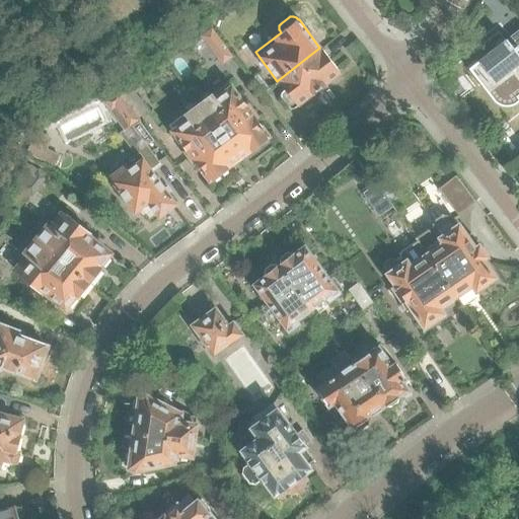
[(231,54),(208,23),(199,31),(221,61),(231,54)]
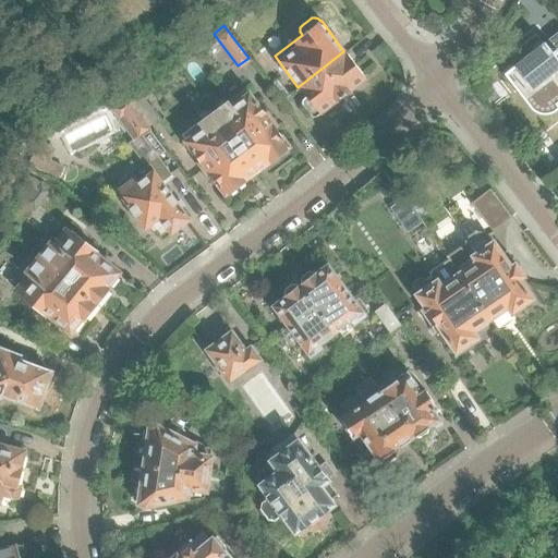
[(508,71),(504,74),(505,75),(518,92),(530,108),(534,111),(540,113),(545,114),(550,113),(555,111),(557,108),(557,107),(555,104),(557,101),(557,34),(545,45),(544,43),(508,71)]
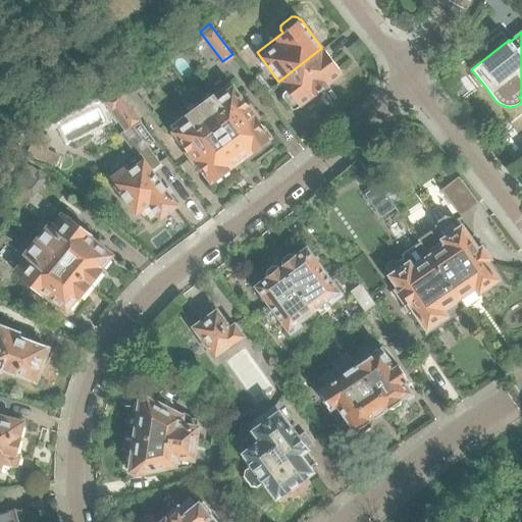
[(321,48),(278,82),(286,94),(281,98),(290,108),(293,110),(295,109),(296,109),(326,86),(325,85),(342,72),(323,49),(322,50),(321,48)]
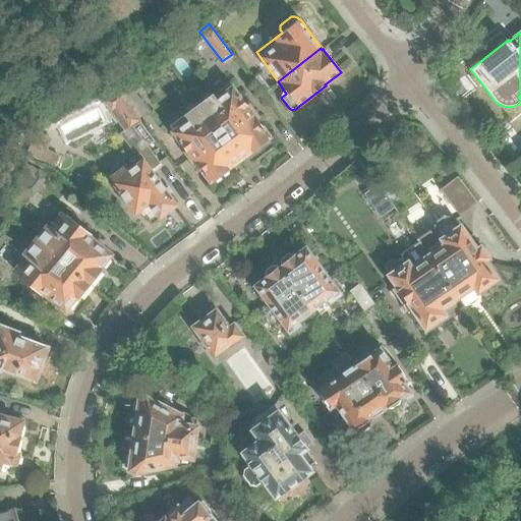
[(263,94),(270,89),(258,74),(251,80),(263,94)]
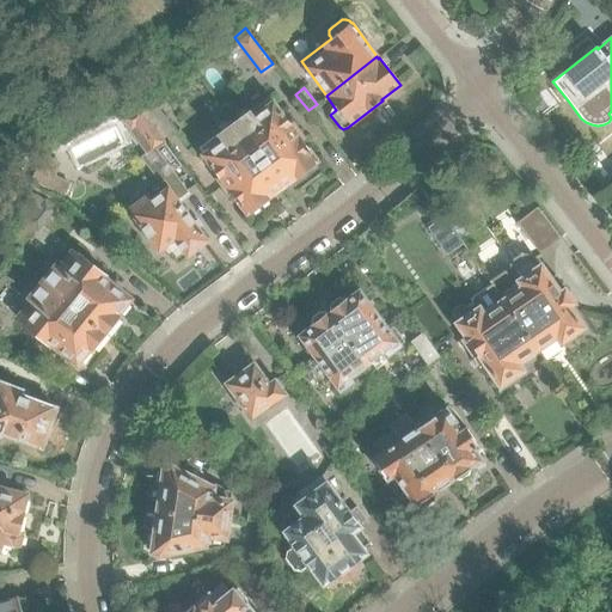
[(231,122),(281,188),(314,161),(300,141),(304,139),(292,123),(288,126),(267,97),(249,111),(248,110),(231,122)]
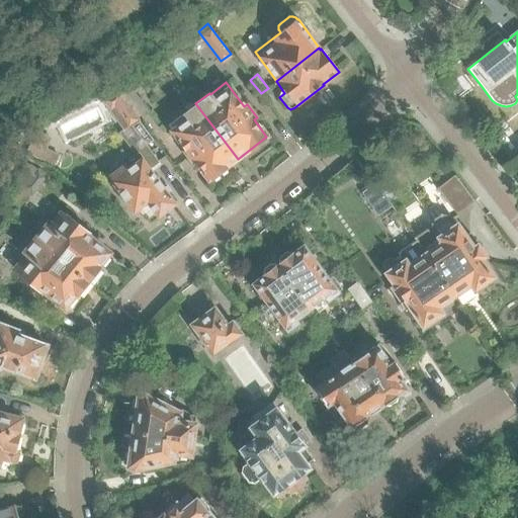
[(117,91),(141,120),(150,113),(127,85),(117,91)]
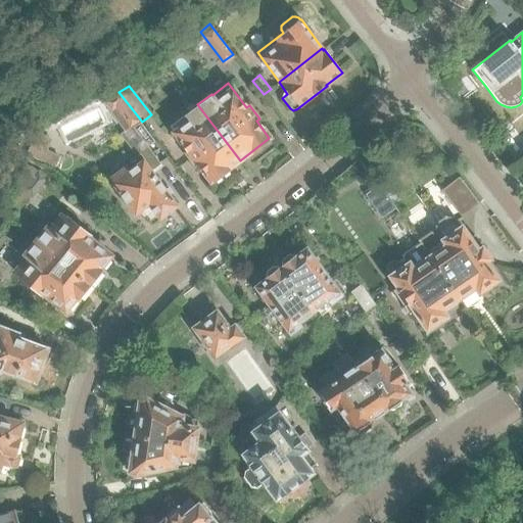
[(279,100),(271,89),(264,94),(272,105),(279,100)]
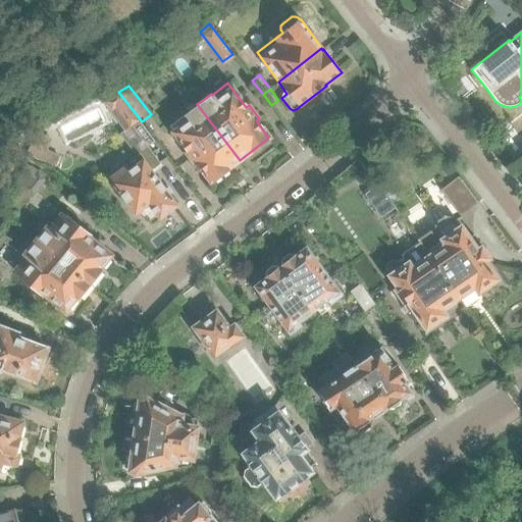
[(129,131),(142,121),(118,92),(104,101),(111,112),(115,110),(129,131)]
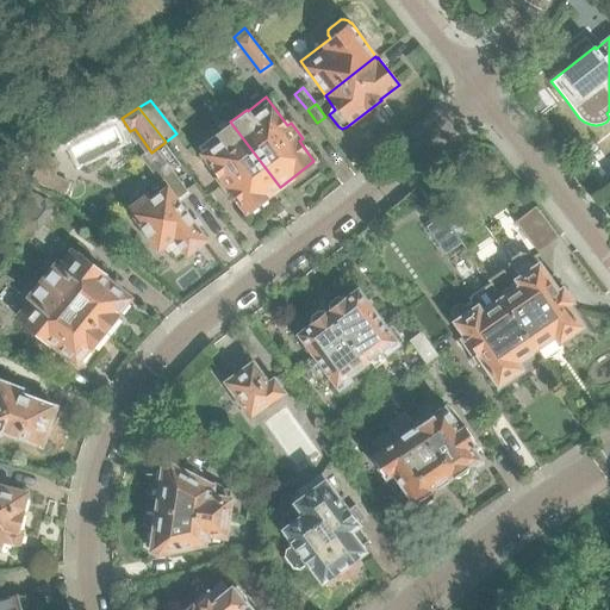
[(280,187),(230,122),(222,128),(216,120),(207,126),(215,136),(198,149),(200,151),(195,155),(205,168),(210,165),(219,176),(216,179),(228,195),(231,193),(247,212),(280,187)]
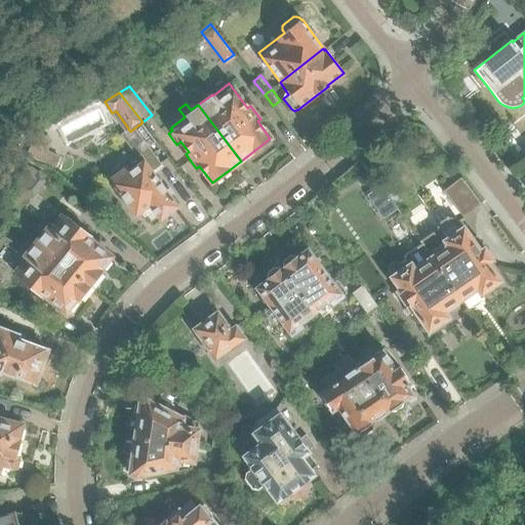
[(37,133),(26,156),(55,169),(61,158),(47,151),(39,148),(44,136),(37,133)]
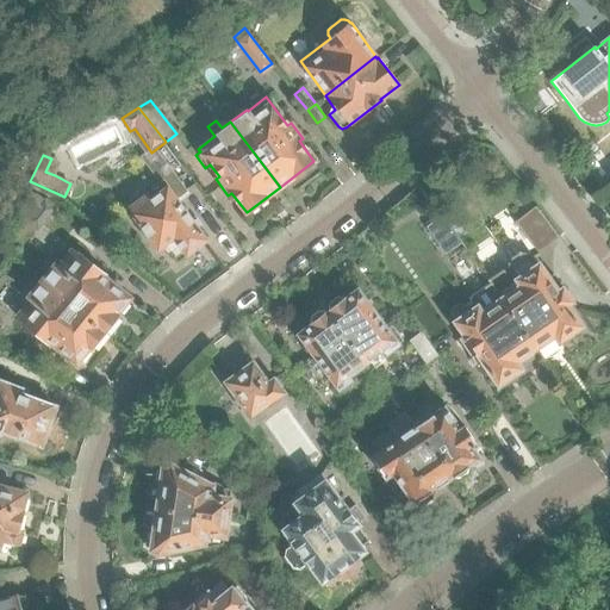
[(207,241),(167,187),(150,200),(149,199),(142,198),(134,205),(132,212),(134,213),(131,215),(159,249),(165,246),(178,262),(207,241)]
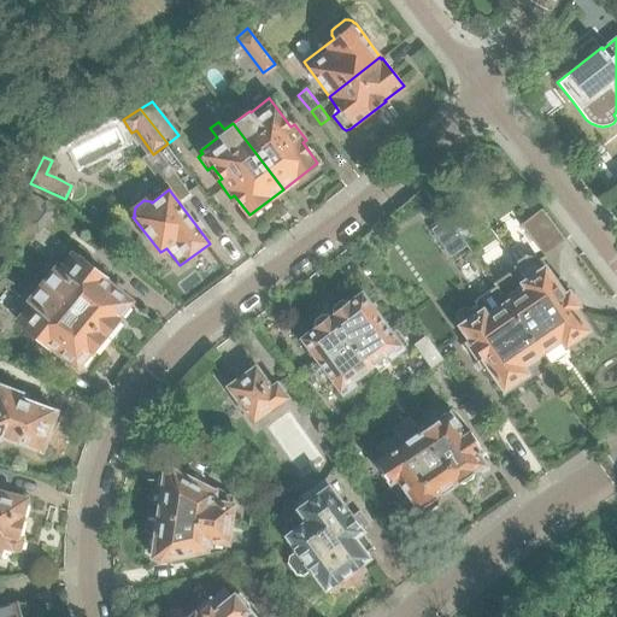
[(36,198),(25,210),(35,218),(46,205),(36,198)]
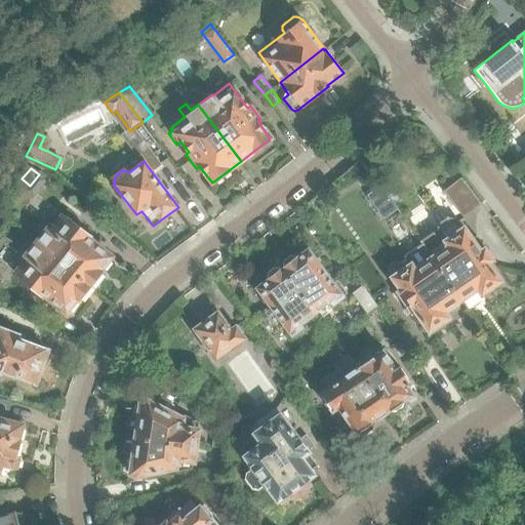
[(456,173),(439,188),(459,213),(455,216),(459,221),(463,218),(481,205),(456,173)]
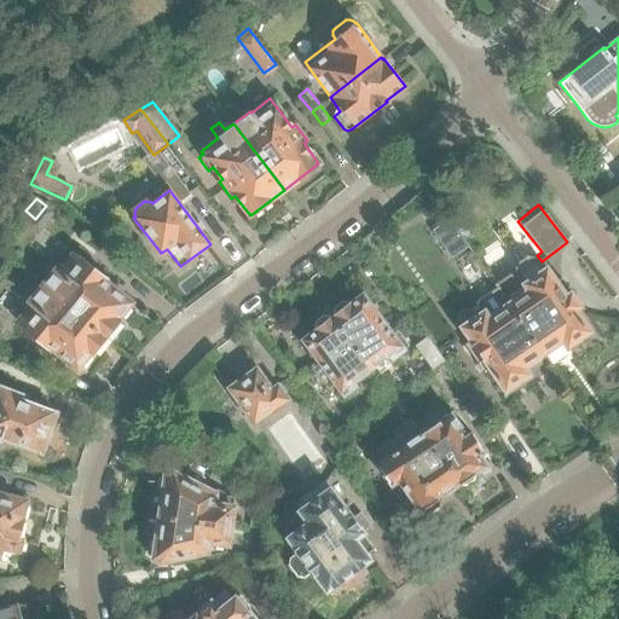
[(466,243),(450,220),(427,236),(443,259),(466,243)]
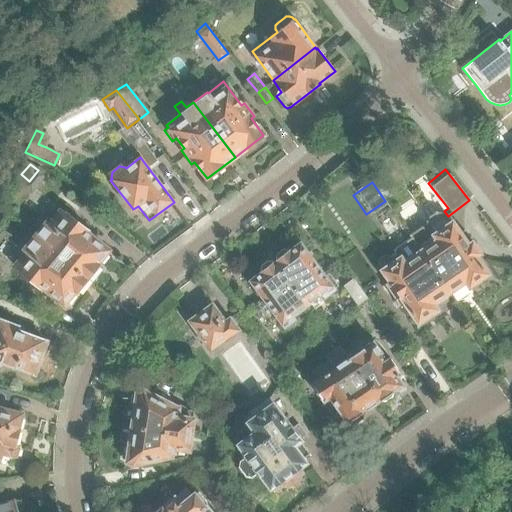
[(35,236),(87,279),(98,265),(97,264),(108,250),(85,232),(86,232),(57,210),(47,223),(46,222),(35,236)]
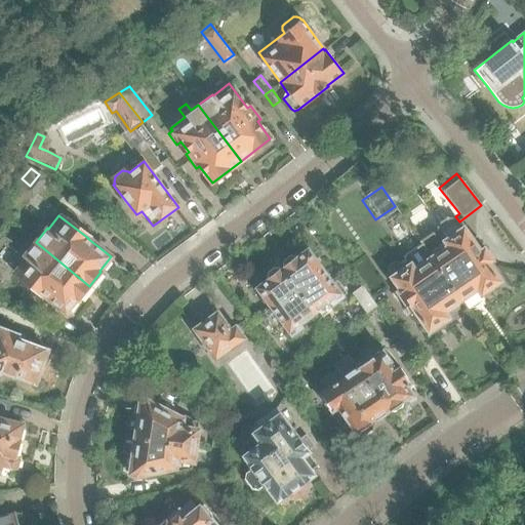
[(437,230),(420,240),(429,252),(460,299),(477,288),(481,294),(500,281),(488,264),(493,260),(486,251),(483,246),(480,241),(477,237),(476,236),(475,237),(472,239),(465,230),(463,229),(459,221),(455,216),(453,217),(447,217),(438,224),(437,230)]
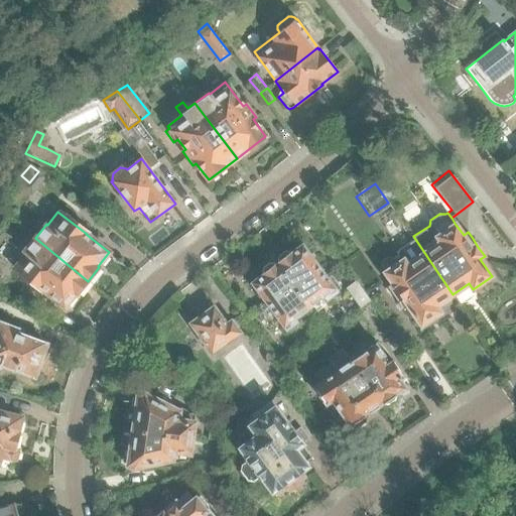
[(383,260),(382,266),(393,283),(389,286),(406,310),(410,307),(421,325),(439,312),(435,306),(453,295),(453,294),(421,248),(413,236),(412,237),(414,241),(396,253),(398,255),(394,258),(389,256),(383,260)]
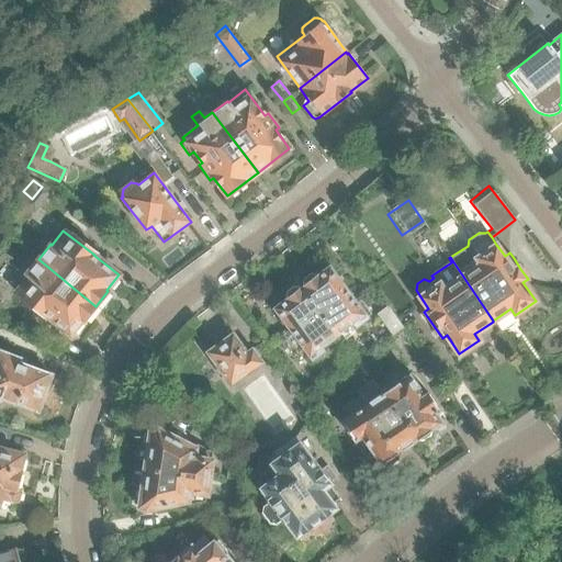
[(96,306),(38,259),(25,276),(26,277),(14,292),(45,317),(46,315),(70,334),(82,318),(83,321),(96,306)]
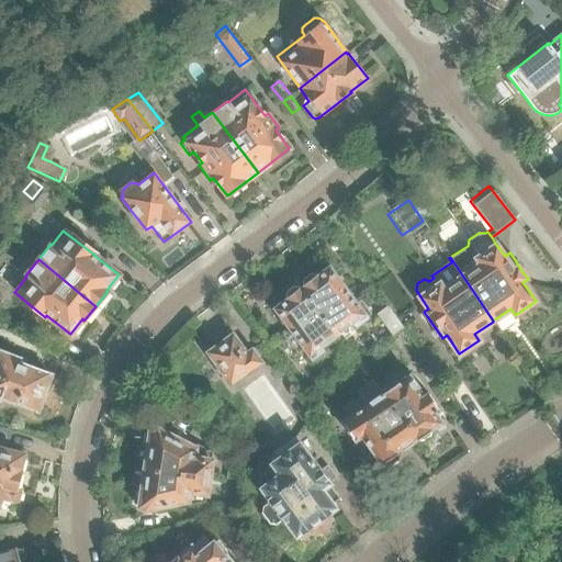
[(302,287),(336,334),(352,322),(356,326),(368,317),(363,312),(366,310),(353,293),(350,294),(329,266),(317,276),(311,274),(303,280),(302,287)]
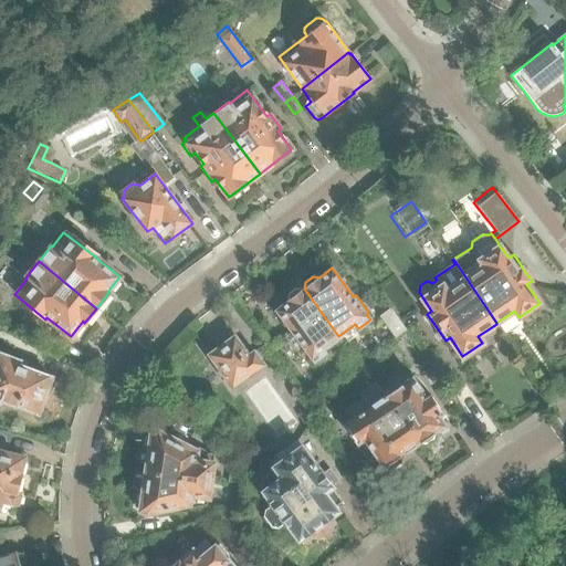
[(322,349),(338,336),(304,289),(303,290),(296,289),(289,294),(287,302),(275,311),(290,331),(279,338),(294,360),(305,353),(313,363),(325,354),(322,349)]
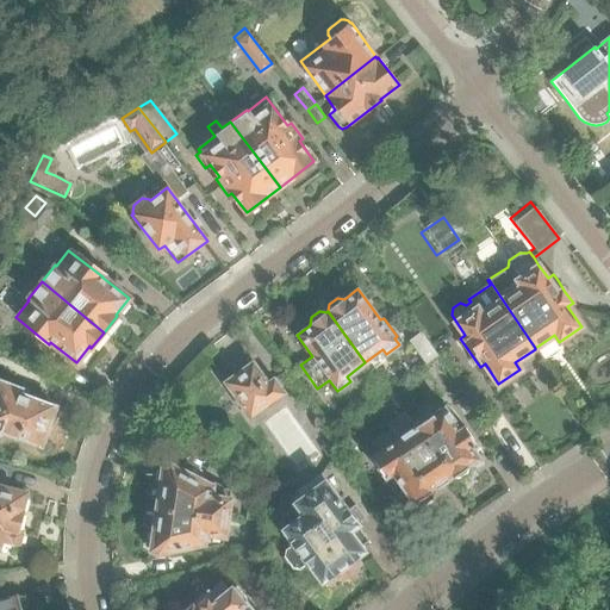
[(441,358),(424,335),(412,343),(428,367),(441,358)]
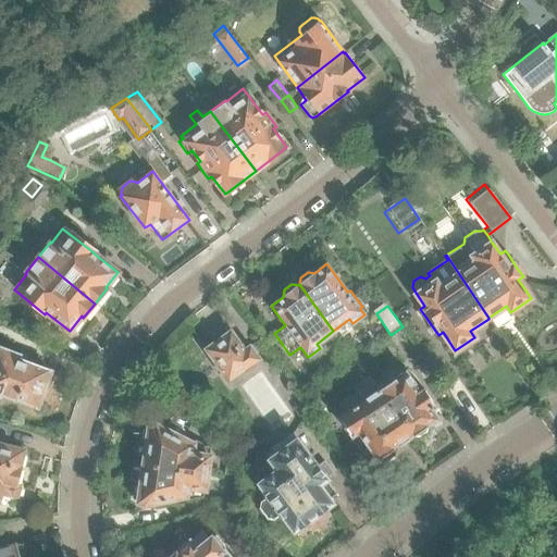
[(259,362),(245,345),(244,347),(231,331),(206,349),(232,384),(259,362)]
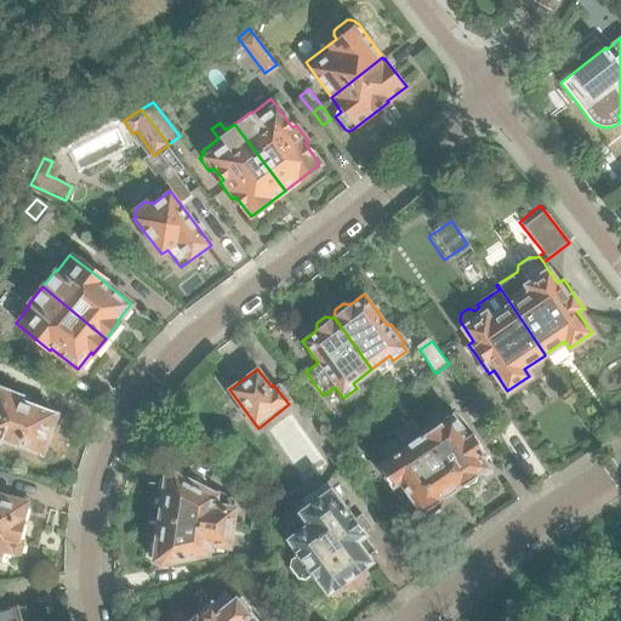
[(52,427),(56,417),(53,416),(55,412),(15,399),(16,394),(11,393),(11,391),(4,388),(3,389),(0,388),(0,440),(40,454),(41,450),(44,451),(47,442),(45,440),(50,427),(52,427)]
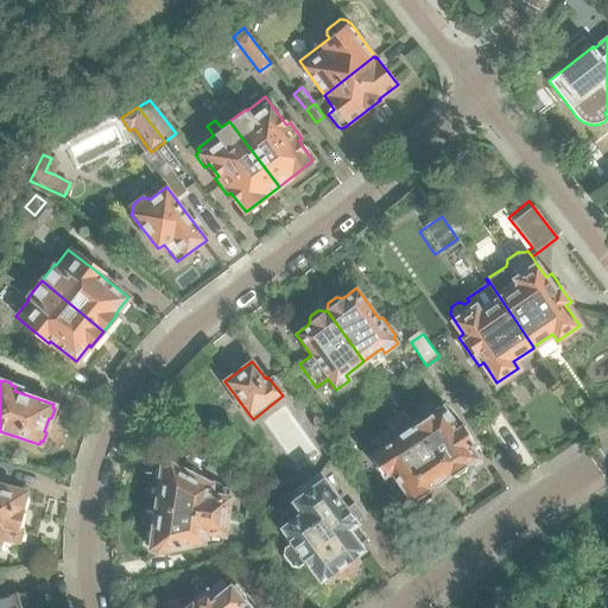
[(432,487),(448,477),(387,394),(380,385),(361,399),(367,409),(384,397),(398,416),(388,423),(392,428),(372,442),(378,450),(369,457),(381,473),(387,469),(413,504),(415,502),(422,504),(431,498),(432,491),(434,489),(432,487)]
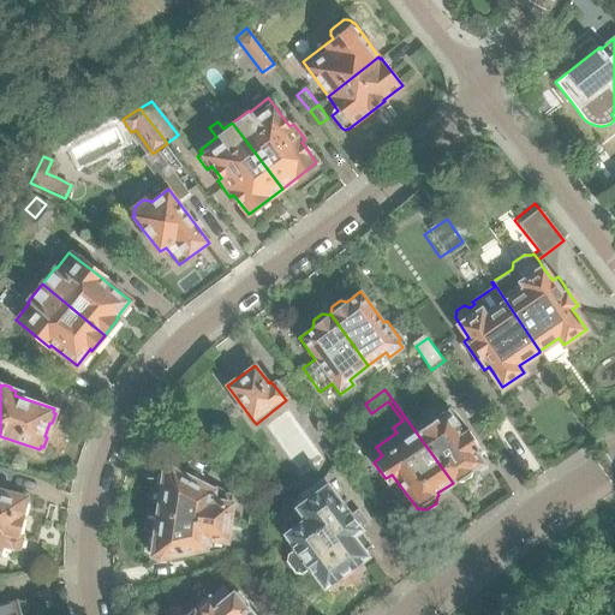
[(392,399),(453,483),(454,483),(455,482),(463,483),(472,477),(473,470),(475,469),(484,461),(477,452),(481,449),(467,431),(464,434),(447,411),(423,428),(418,422),(417,422),(411,415),(408,416),(395,396),(392,399)]
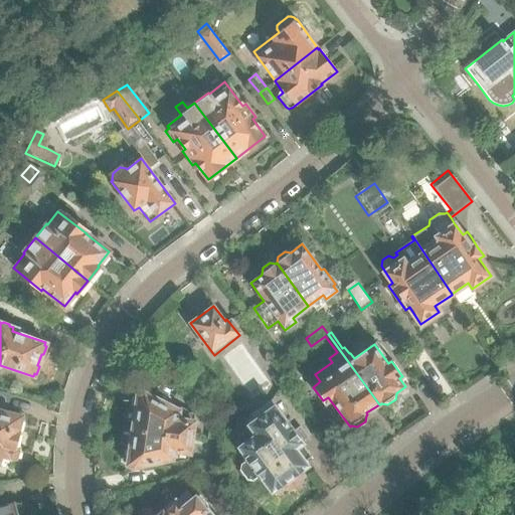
[(290,377),(283,367),(271,376),(279,386),(290,377)]
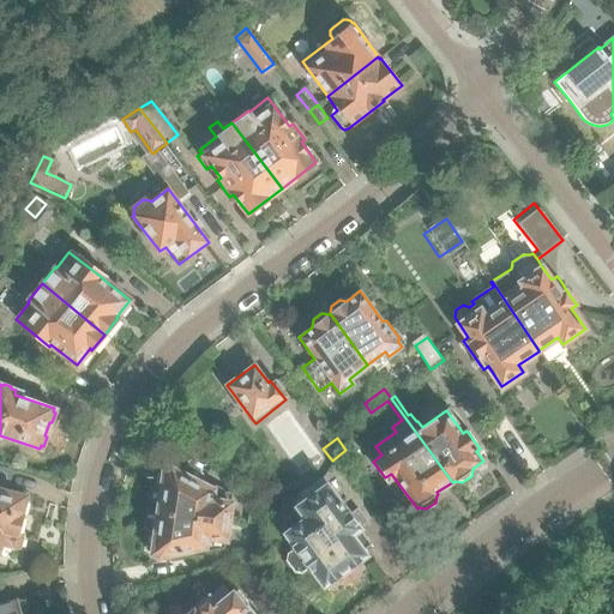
[(230,488),(238,475),(214,463),(208,475),(230,488)]
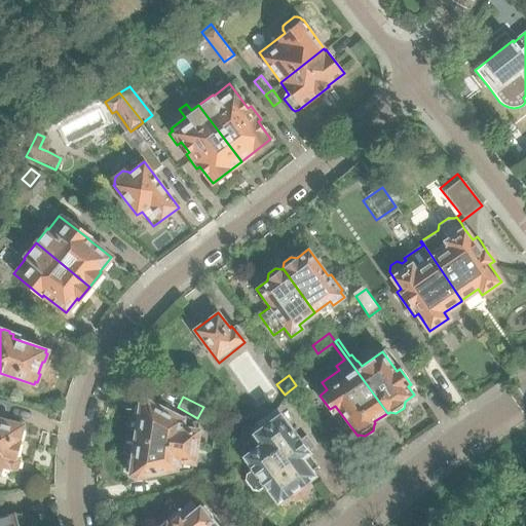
[(136,439),(192,446),(194,424),(183,417),(179,418),(164,411),(163,407),(151,401),(141,402),(141,403),(137,404),(135,416),(139,418),(136,439)]
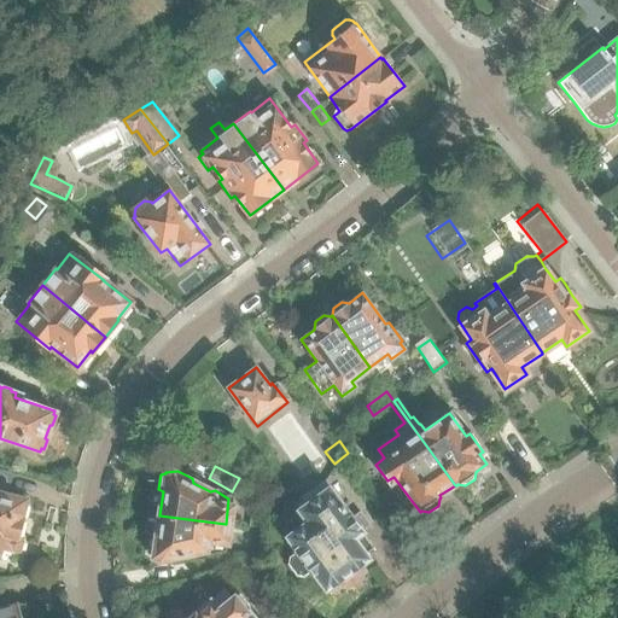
[(375,549),(357,525),(365,519),(354,505),(347,511),(326,483),(325,484),(321,481),(298,499),(299,500),(293,503),(296,506),(292,508),(301,518),(296,522),(291,522),(285,525),(285,530),(283,532),(297,552),(291,558),(290,567),(293,573),(303,575),(309,569),(326,590),(332,586),(333,587),(338,586),(340,582),(342,578),(354,570),(355,570),(359,569),(361,566),(363,563),(368,559),(366,557),(375,549)]
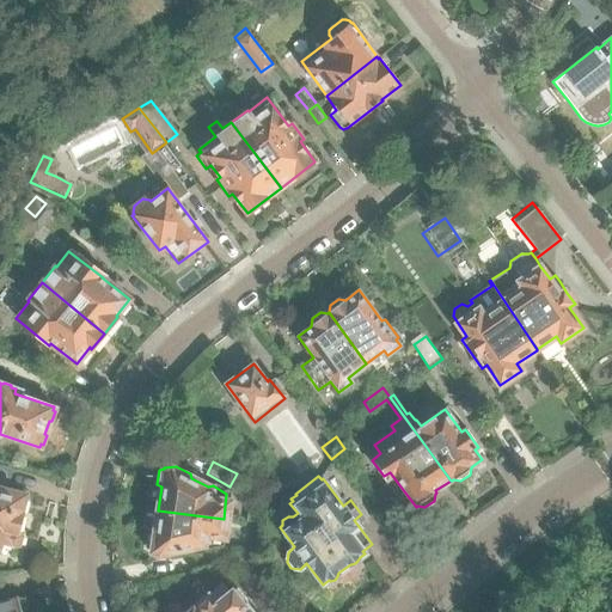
[(18,533),(28,495),(0,487),(0,551),(2,545),(14,548),(20,548),(23,537),(18,533)]
